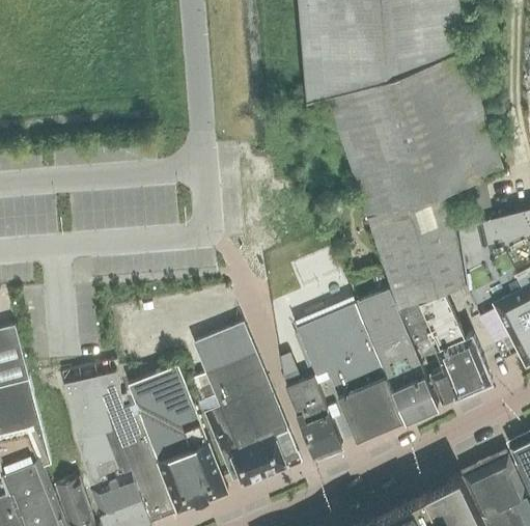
[(455,0),(298,0),(306,101),(327,93),(361,194),(398,306),(423,358),(438,352),(445,369),(430,376),(442,404),(455,397),(455,398),(492,383),(471,335),(464,338),(442,292),(463,285),(446,190),(451,188),(503,171),(501,166),(474,87),(459,51),(455,0)]
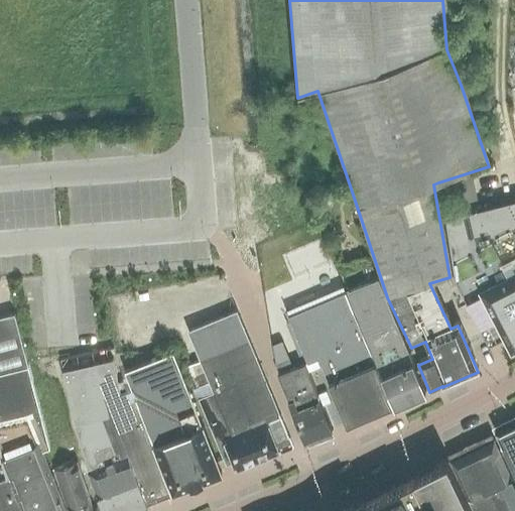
[(514,203),(444,221),(454,283),(488,349),(505,340),(512,353),(514,350),(514,203)]
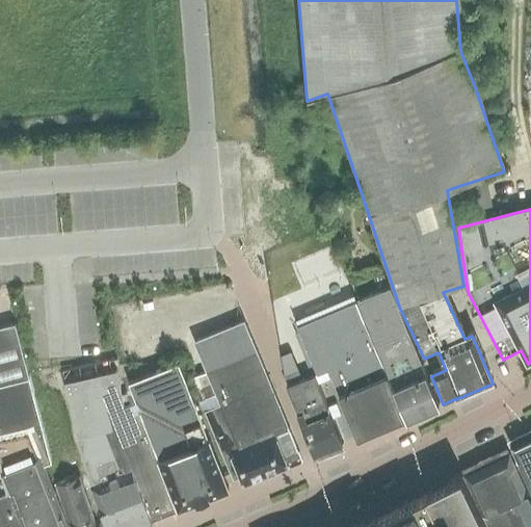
[(359,302),(394,390),(407,420),(409,419),(408,418),(435,405),(436,407),(439,406),(422,367),(422,368),(388,289),(382,277),(373,281),(378,293),(359,302)]
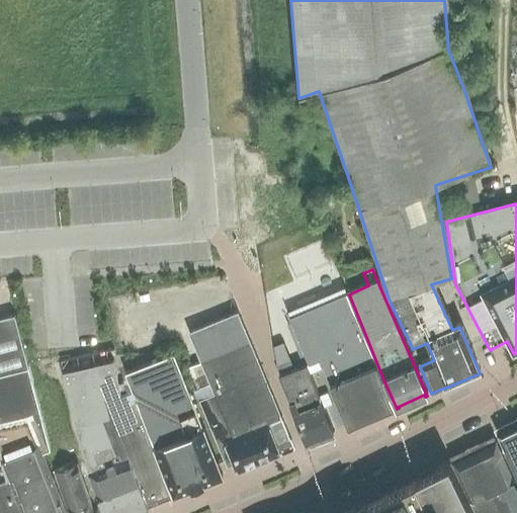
[(287,322),(308,368),(319,363),(348,430),(395,410),(353,315),(327,326),(319,308),(287,322)]
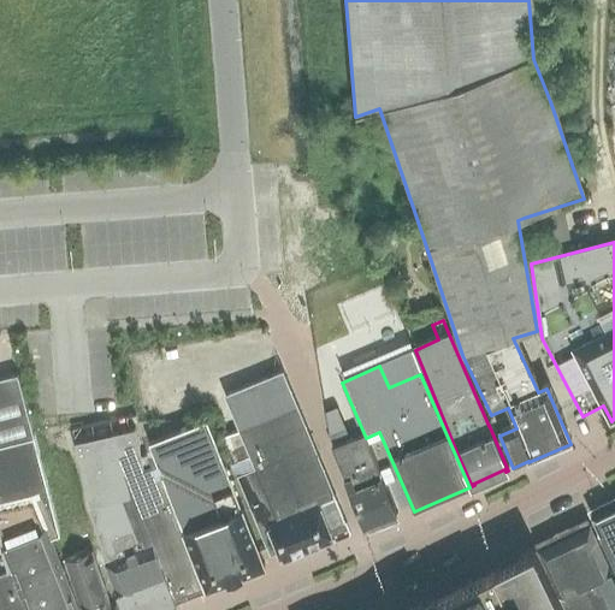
[(278,556),(282,566),(332,544),(329,534),(344,528),(344,527),(343,527),(332,502),(333,502),(332,501),(281,377),(224,400),(240,436),(244,449),(225,456),(268,561),(278,556)]
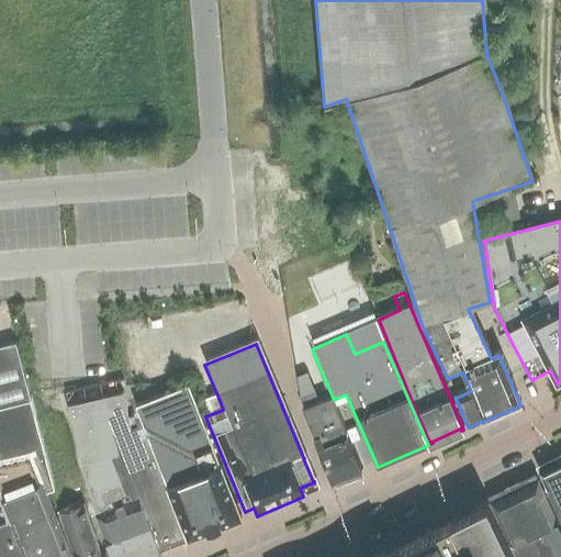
[(68,556),(45,497),(54,493),(30,403),(29,397),(15,346),(0,349),(0,485),(10,522),(23,556),(68,556)]
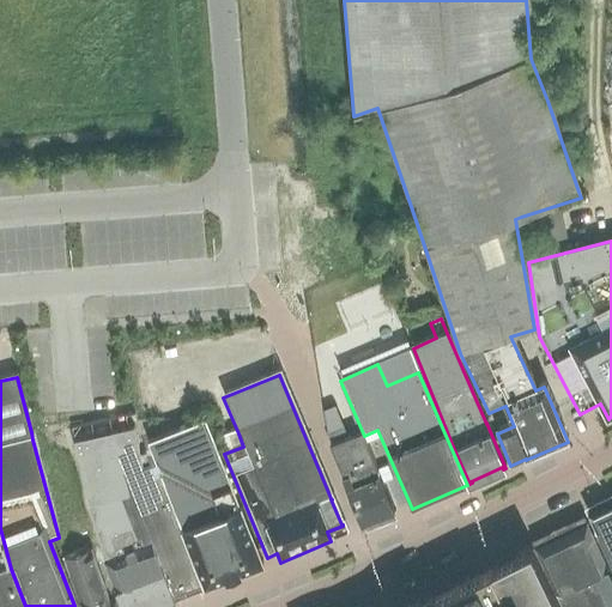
[(334,411),(323,416),(328,444),(345,437),(334,411)]
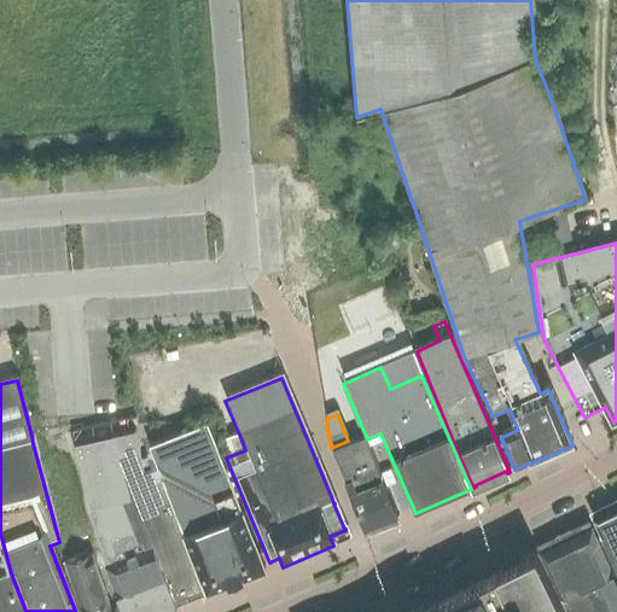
[(158,467),(182,537),(205,596),(266,575),(244,514),(239,516),(207,427),(149,448),(156,468),(158,467)]
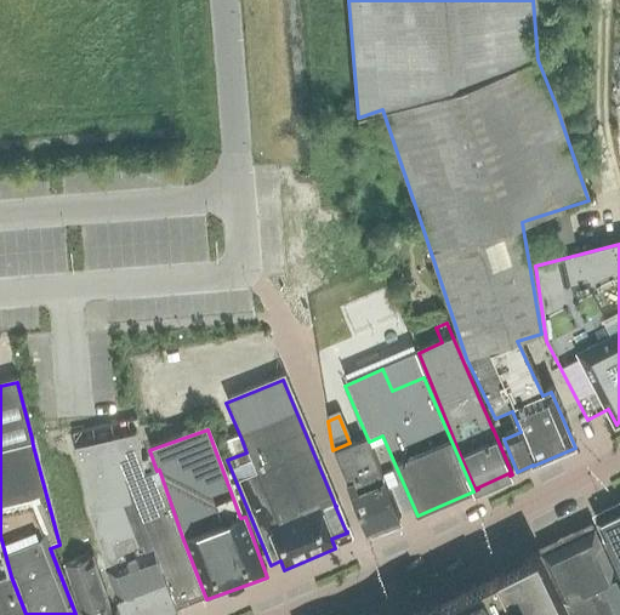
[(177,611),(206,599),(183,540),(159,470),(157,471),(147,474),(135,437),(112,440),(138,551),(151,546),(165,584),(177,611)]
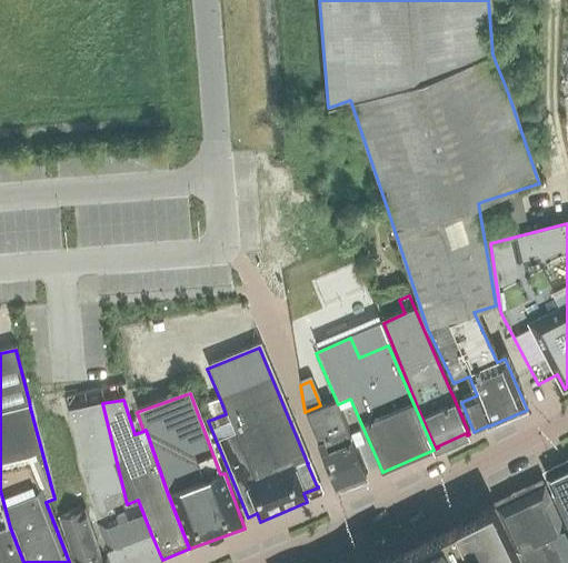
[(151,534),(138,500),(127,504),(102,403),(68,408),(82,473),(97,525),(108,551),(107,552),(110,562),(159,562),(162,561),(162,560),(151,534)]
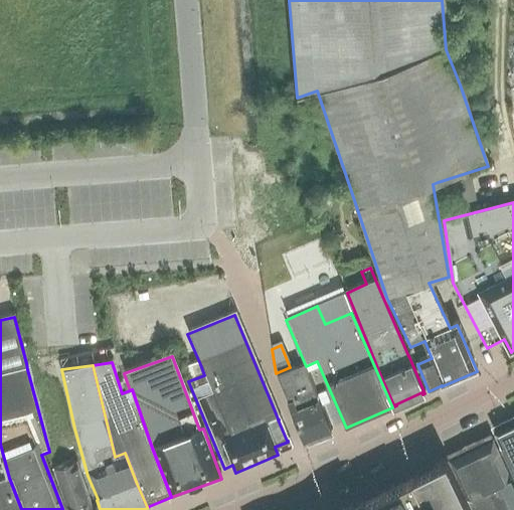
[(303,366),(276,377),(304,445),(331,434),(303,366)]
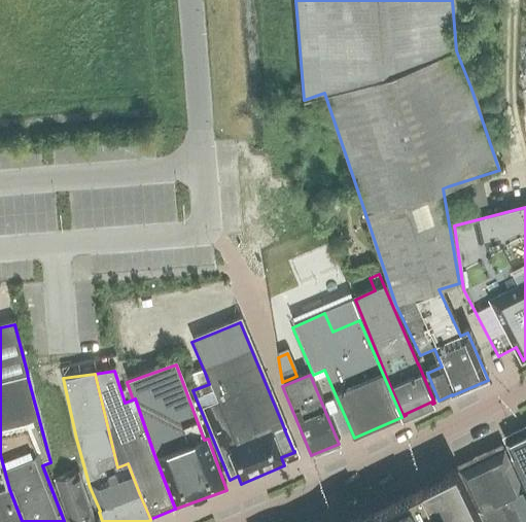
[(60,441),(65,460),(78,457),(73,437),(60,441)]
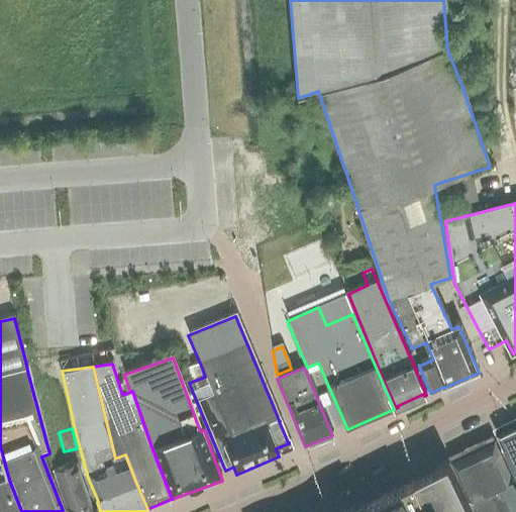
[(515,430),(497,439),(515,482),(515,430)]
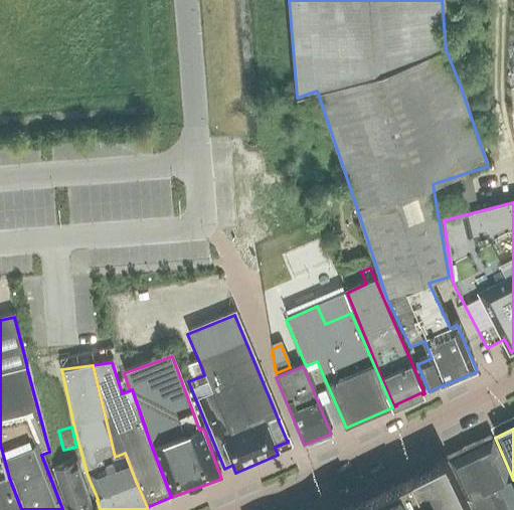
[(449,461),(449,462),(458,479),(471,509),(513,509),(513,490),(491,440),(449,461)]
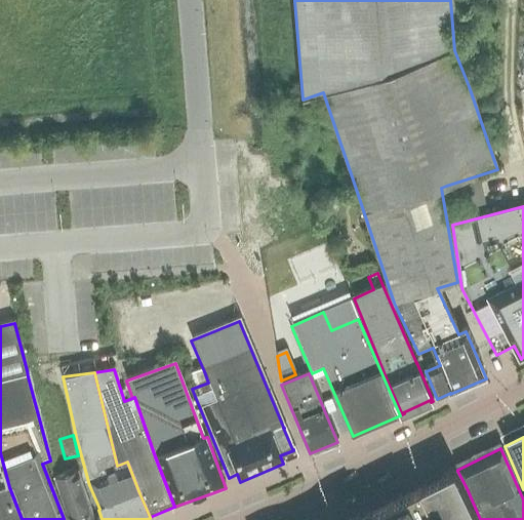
[(0,490),(9,487),(0,452),(0,490)]
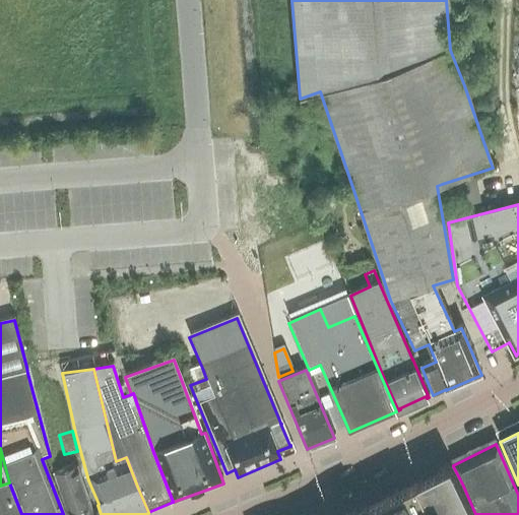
[(475,514),(462,484),(453,466),(451,467),(451,466),(368,508),(371,514),(360,514),(359,512),(353,514),(475,514)]
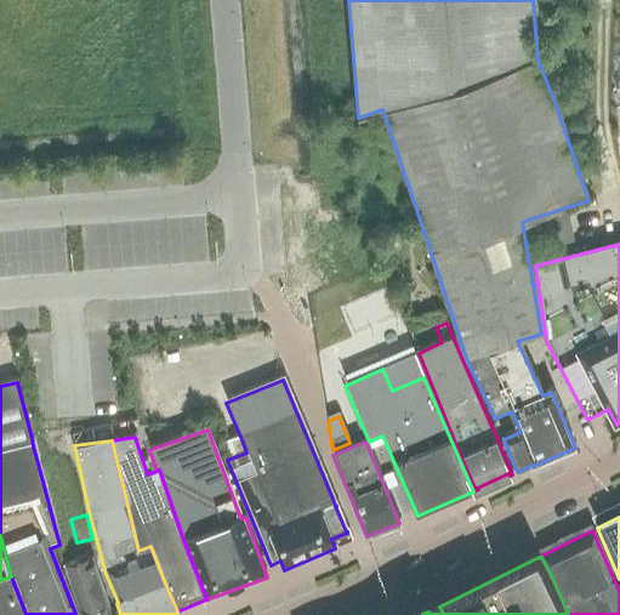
[(107,605),(92,561),(64,570),(79,614),(109,614),(107,605)]
